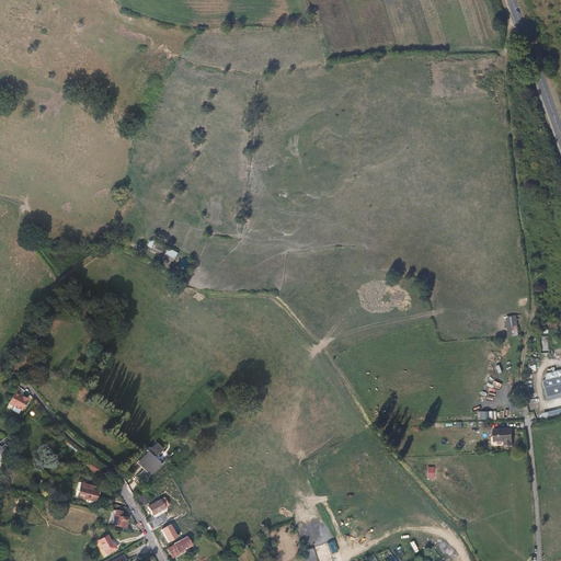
[(174,260),(178,252),(153,242),(150,251),(174,260)]
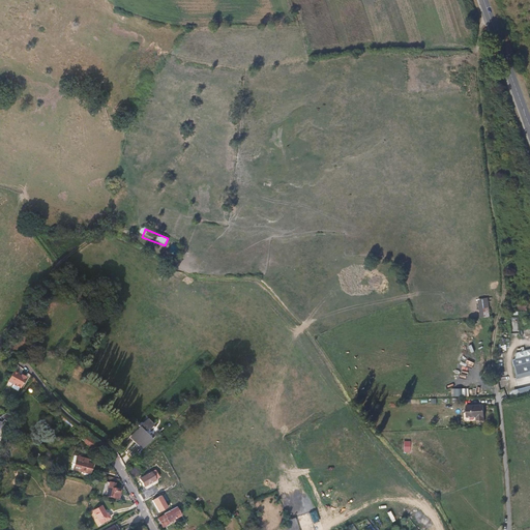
[(169,253),(177,255),(178,246),(171,245),(169,253)]
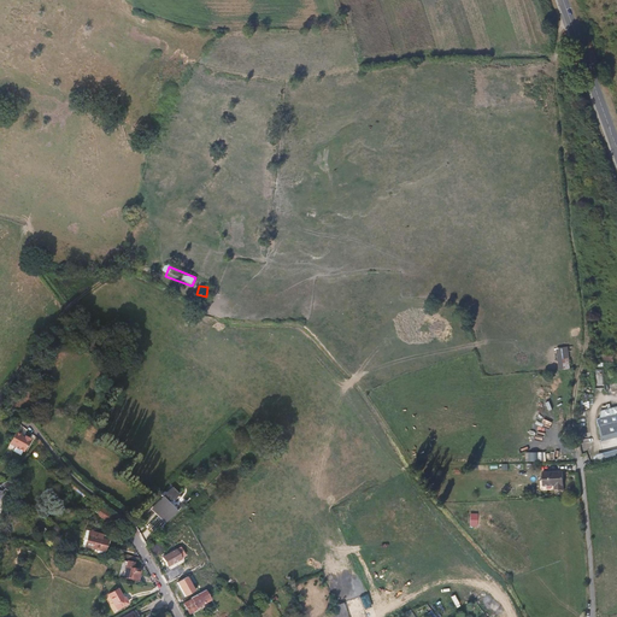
[(559,370),(570,369),(566,346),(556,348),(559,370)]
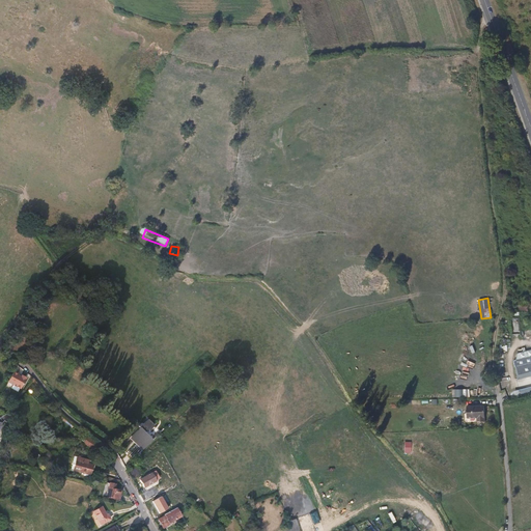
[(530,374),(530,348),(519,353),(518,358),(514,359),(520,379),(530,374)]
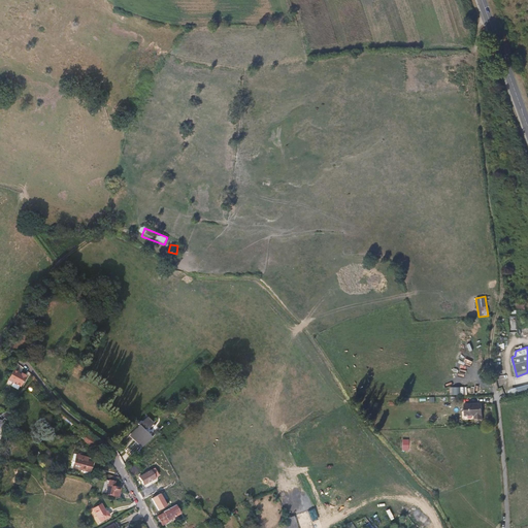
[(20,387),(27,375),(26,375),(28,371),(24,369),(23,371),(20,369),(21,368),(17,365),(8,380),(20,387)]
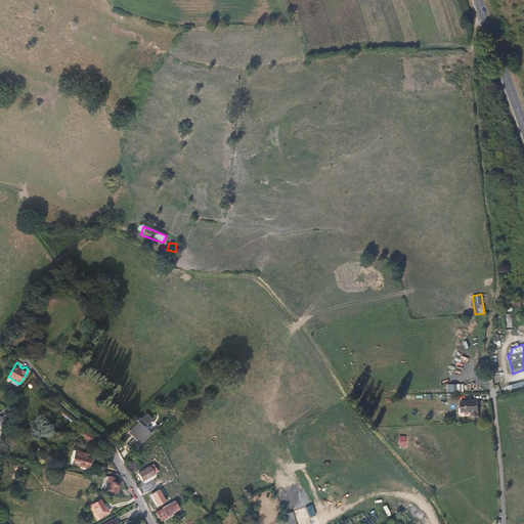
[(514,391),(521,389),(523,388),(523,381),(512,385),(514,391)]
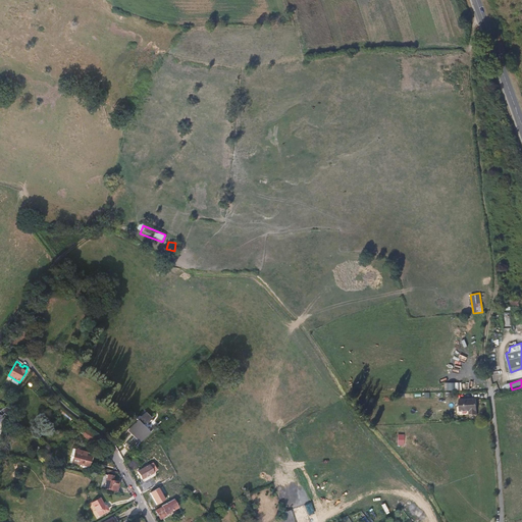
[(477,415),(475,400),(458,401),(458,412),(469,411),(469,415),(477,415)]
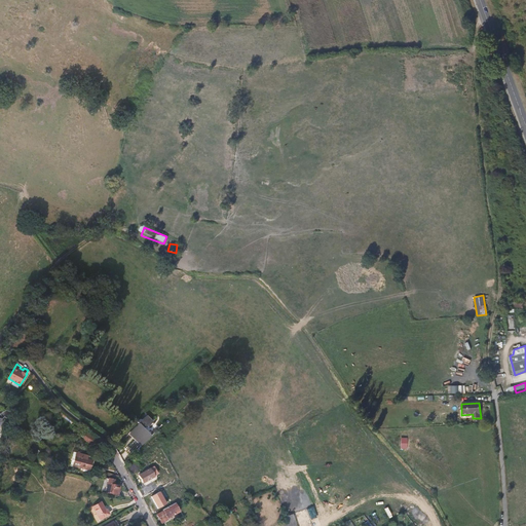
[(0,423),(0,422),(0,421),(0,418),(2,417),(7,420),(9,413),(3,410),(0,412),(0,423)]
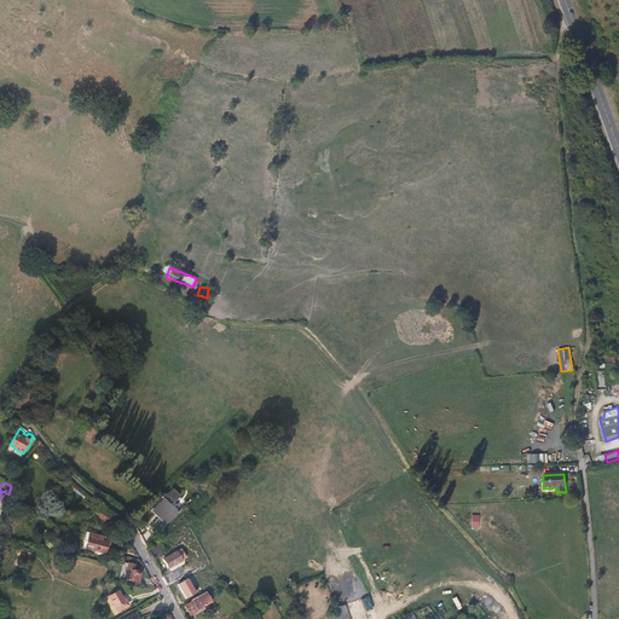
[(177,513),(171,507),(179,497),(172,489),(166,495),(163,493),(160,497),(161,499),(151,508),(166,524),(177,513)]
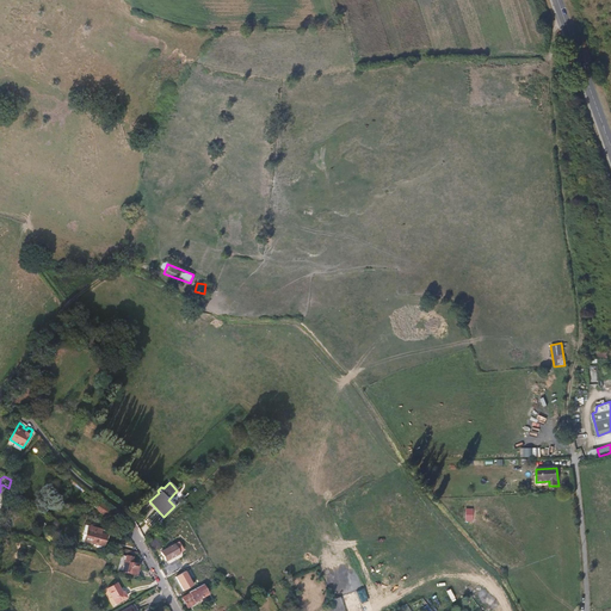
[(112,508),(104,501),(99,507),(109,513),(112,508)]
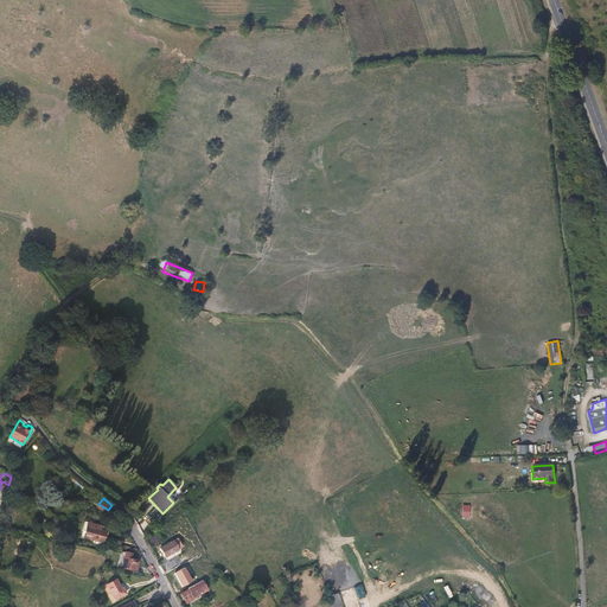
[(104,543),(107,526),(95,524),(95,526),(93,526),(90,535),(93,536),(91,541),(96,542),(95,544),(102,545),(102,543),(104,543)]
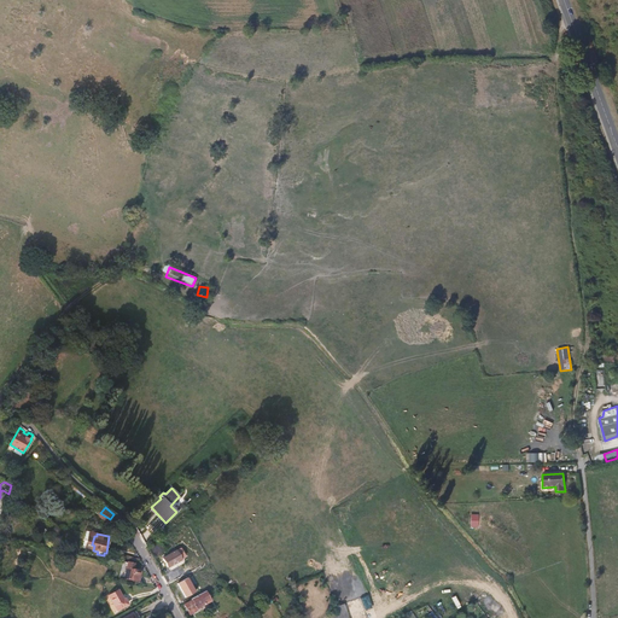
[(150,551),(157,558),(164,548),(158,542),(150,551)]
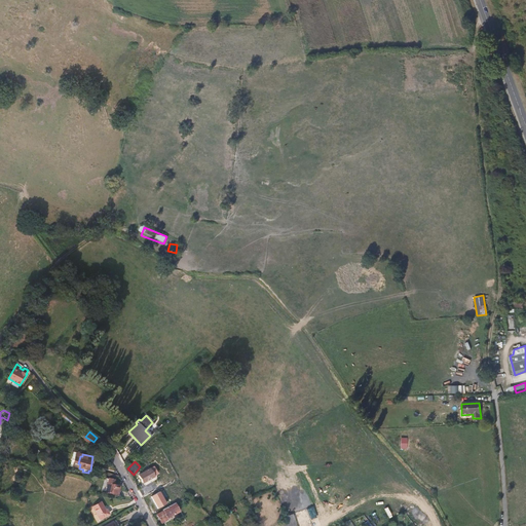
[(156,480),(152,472),(141,478),(145,486),(156,480)]
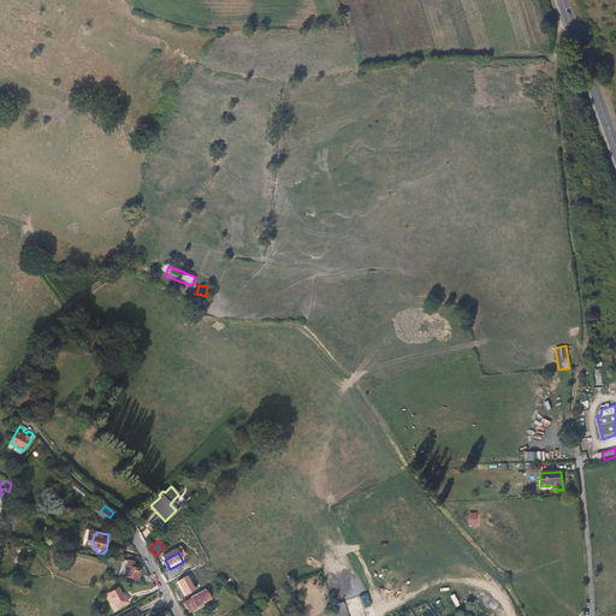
[(134,579),(136,569),(134,569),(135,562),(124,561),(122,574),(124,575),(124,578),(134,579)]
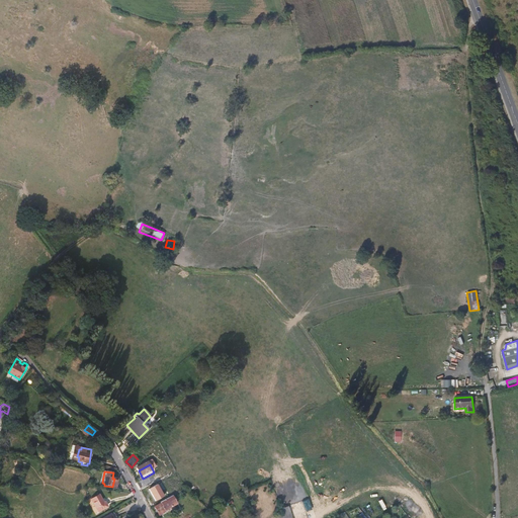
[(159,503),(166,498),(163,493),(156,498),(159,503)]
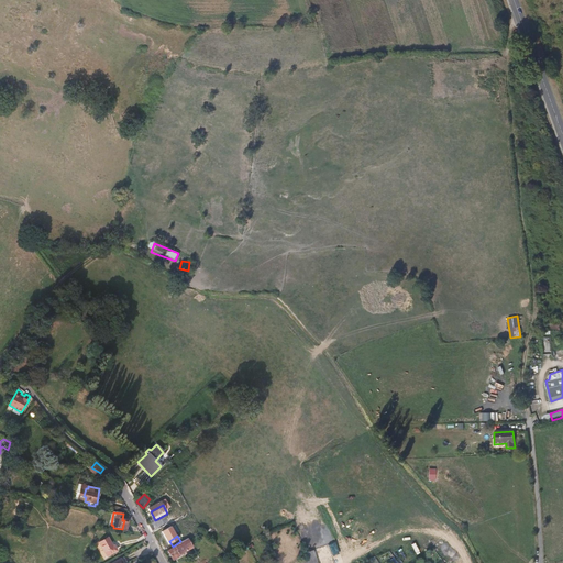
[(118,552),(116,547),(113,548),(109,538),(100,542),(107,558),(118,552)]
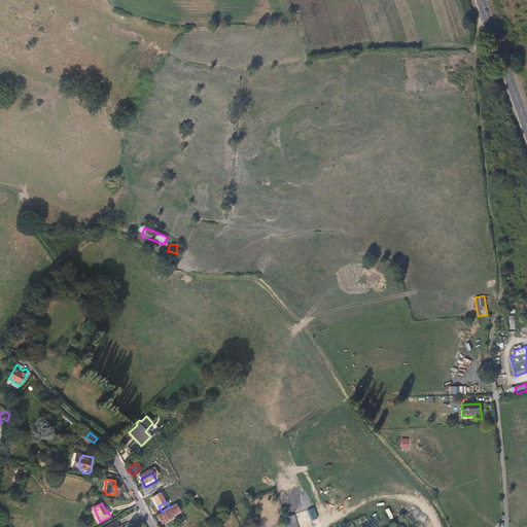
[(180,513),(174,503),(169,506),(162,512),(163,513),(155,517),(162,525),(169,522),(168,520),(180,513)]
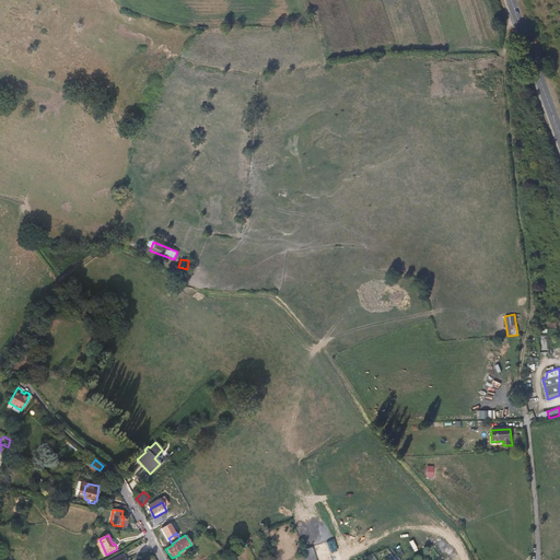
[(334,539),(326,544),(333,558),(340,555),(334,539)]
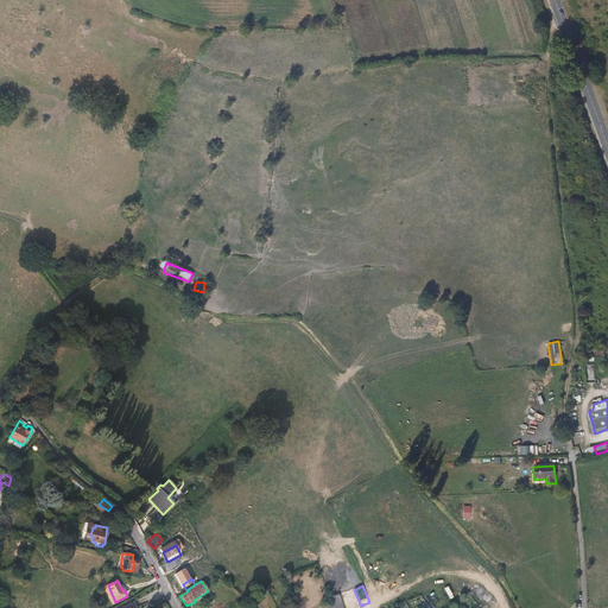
[(439,593),(447,602),(450,600),(443,590),(439,593)]
